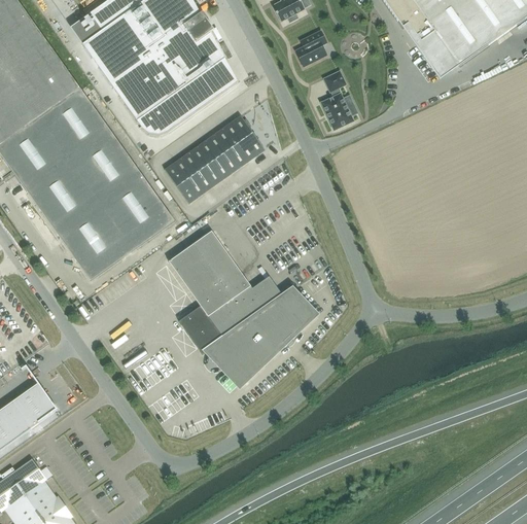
[(0,0),(0,145),(80,89),(29,15),(18,0),(0,0)]
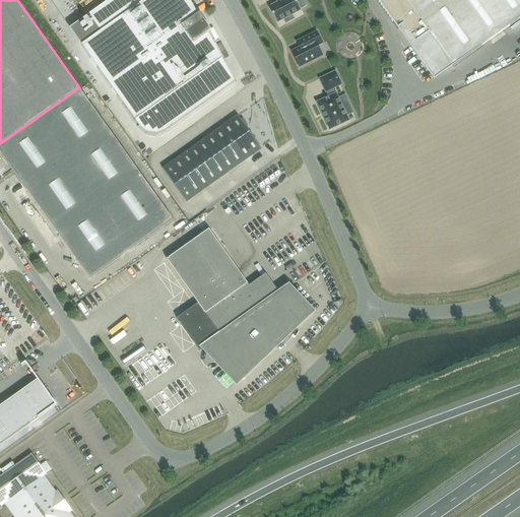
[(89,33),(75,42),(140,126),(146,131),(156,132),(166,129),(235,80),(208,31),(211,28),(204,17),(203,16),(201,18),(197,13),(200,12),(199,11),(197,12),(190,0),(106,0),(80,18),(89,33)]
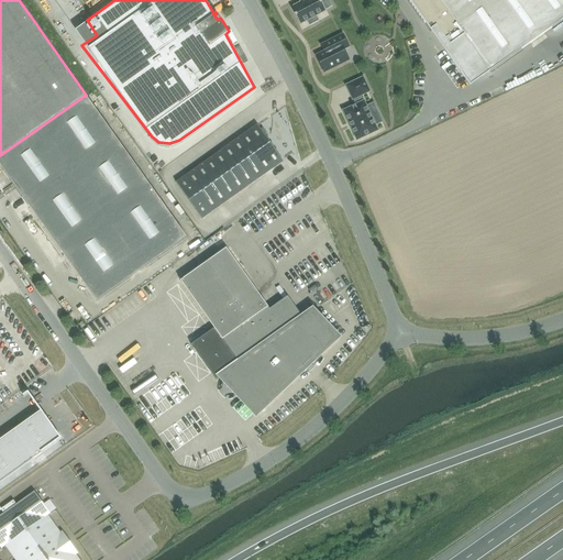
[(300,0),(290,4),(299,22),(307,18),(309,22),(318,18),(316,13),(326,8),(321,0),(300,0)]
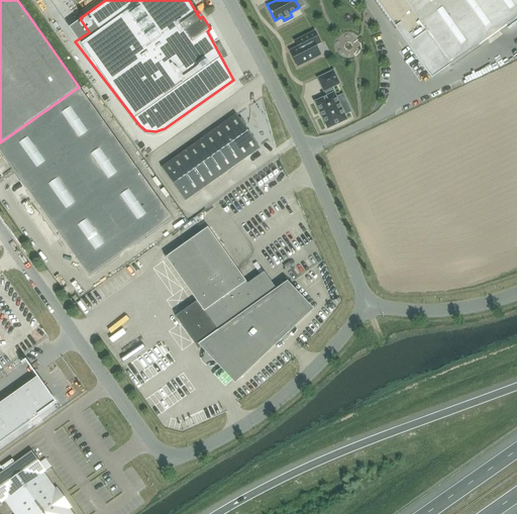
[(516,15),(516,0),(376,0),(395,27),(400,23),(413,40),(426,31),(450,64),(516,15)]
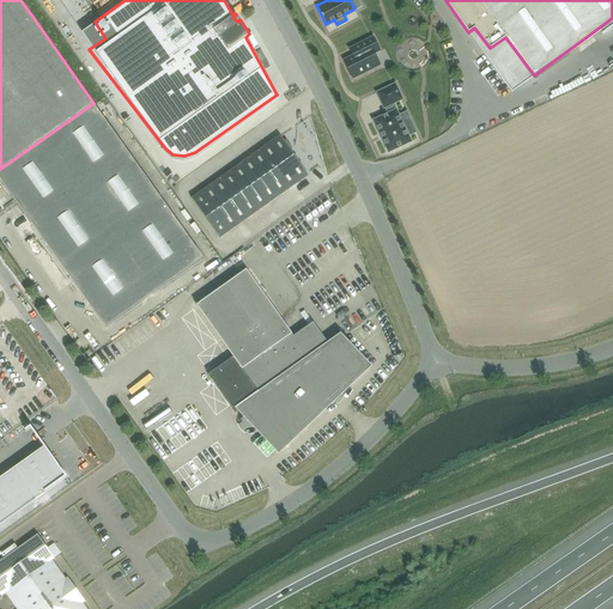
[(380,49),(377,43),(372,34),(350,46),(353,53),(344,58),(352,75),(380,62),(374,52),(380,49)]
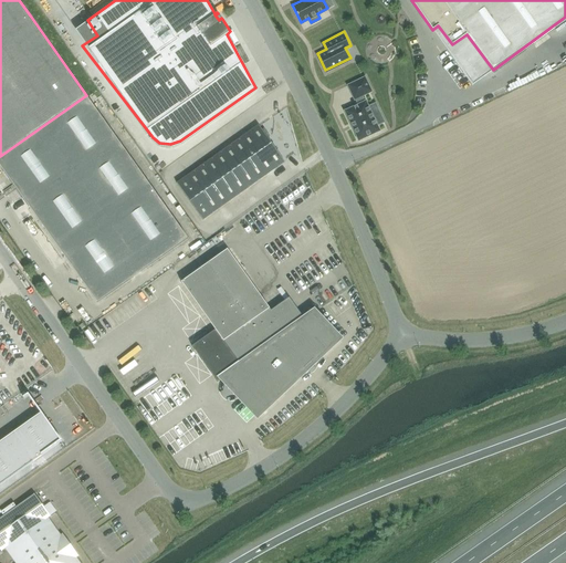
[(365,75),(347,83),(354,97),(355,97),(358,103),(344,108),(358,138),(379,128),(377,123),(384,120),(379,111),(373,114),(365,98),(364,100),(362,94),(371,90),(365,75)]
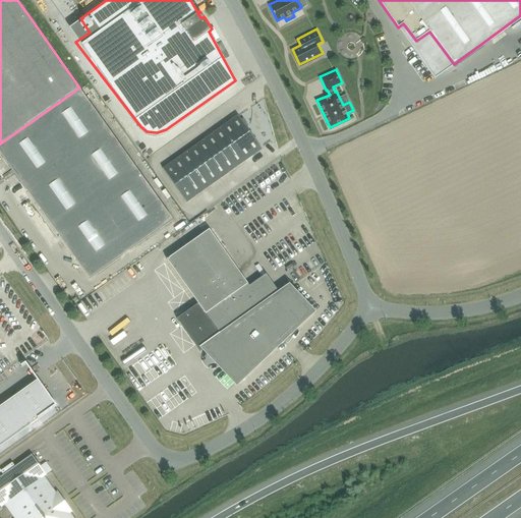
[(0,144),(0,151),(90,277),(173,218),(79,88),(0,144)]
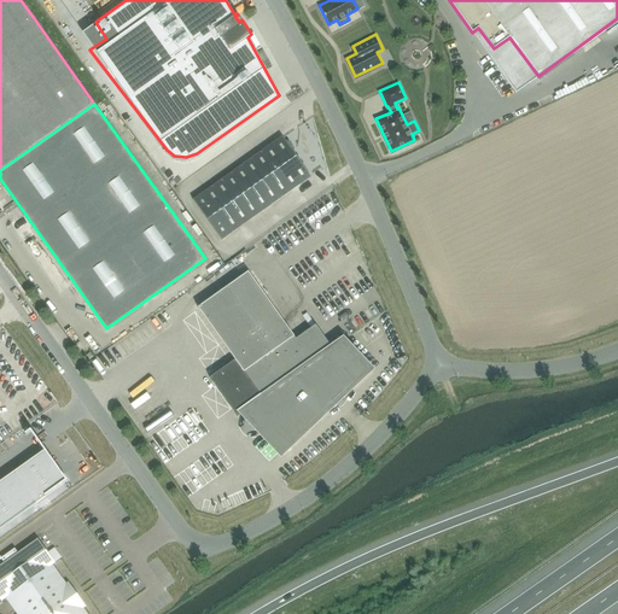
[(286,140),(283,134),(193,198),(221,238),(310,174),(291,147),(293,146),(289,138),(286,140)]
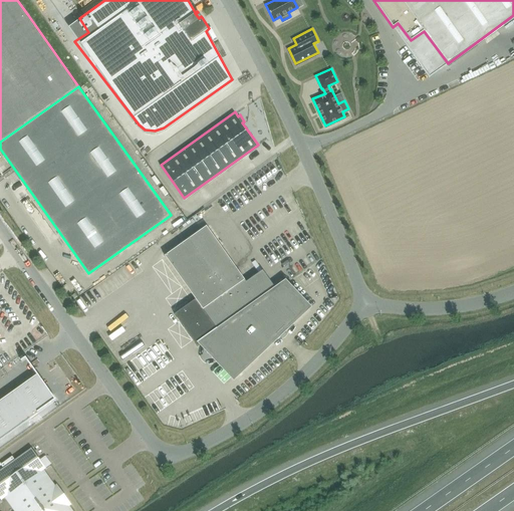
[(196,297),(174,312),(197,344),(202,341),(208,347),(206,349),(211,354),(213,352),(234,375),(279,331),(281,334),(285,330),(283,328),(307,305),(285,282),(276,288),(262,268),(246,280),(207,224),(165,254),(196,297)]
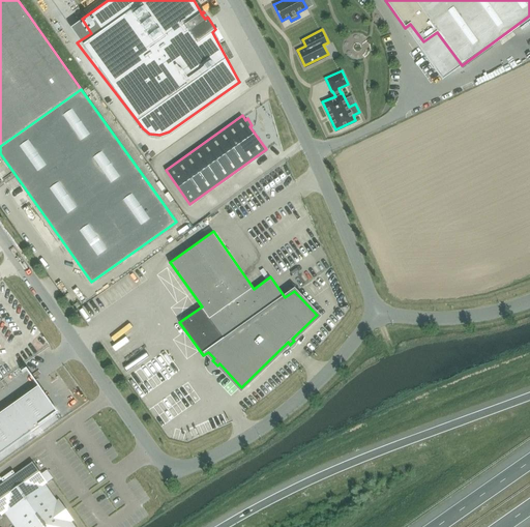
[(0,450),(57,410),(55,406),(53,407),(37,385),(0,411),(0,450)]
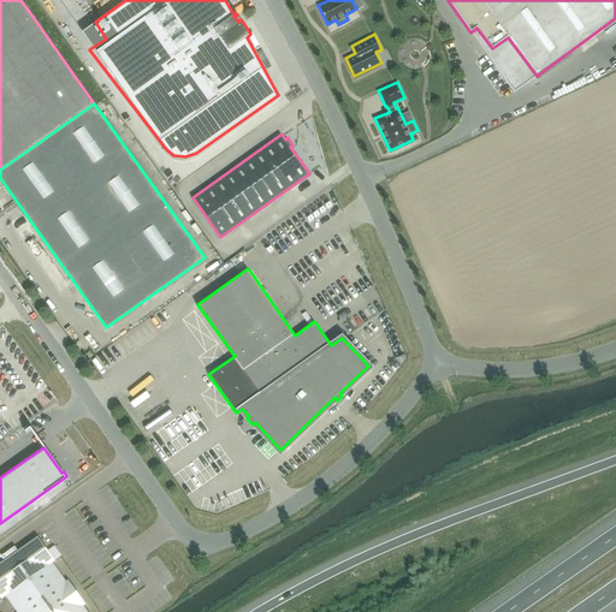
[(4,558),(0,560),(0,595),(1,596),(9,592),(22,610),(18,611),(83,611),(80,606),(86,602),(67,577),(63,581),(49,563),(54,559),(37,534),(17,548),(15,544),(0,553),(4,558)]
